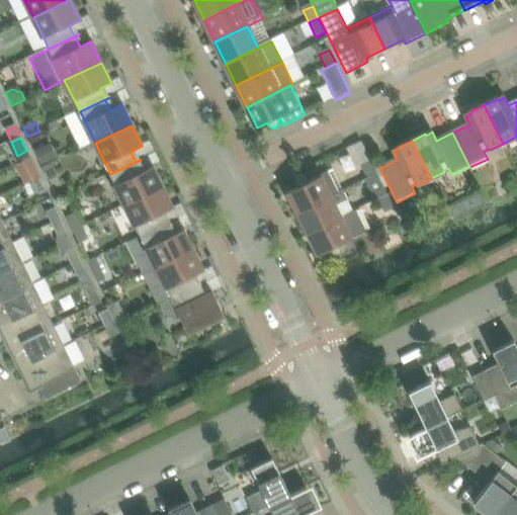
[(17,156),(11,142),(7,144),(17,165),(30,158),(26,151),(17,156)]
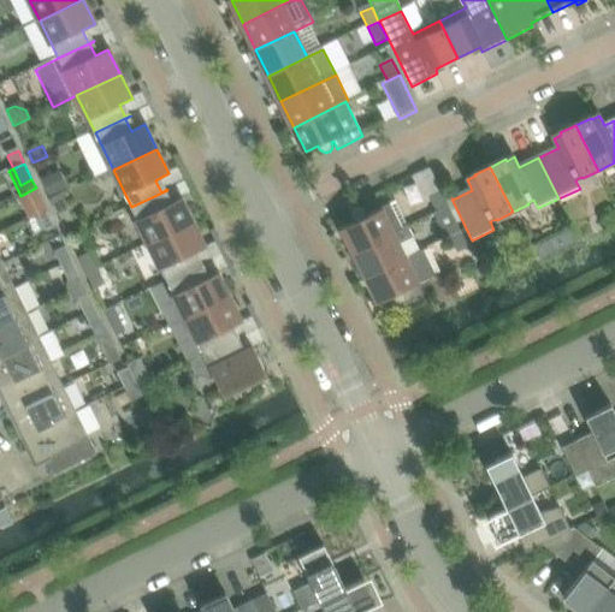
[(43,182),(42,182),(52,200),(64,194),(54,176),(43,182)]
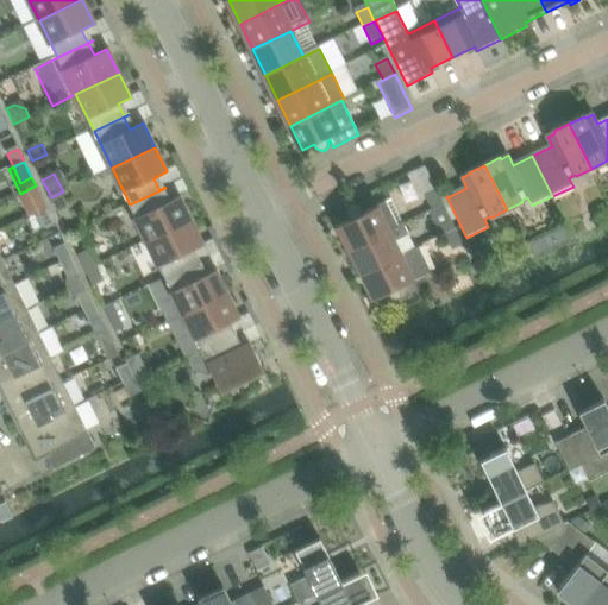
[(18,195),(23,203),(41,195),(36,186),(20,194),(18,195)]
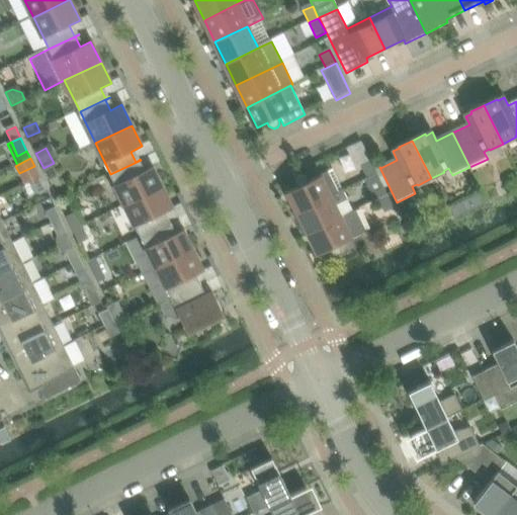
[(110,174),(125,206),(162,188),(152,167),(141,173),(137,163),(141,160),(110,174)]
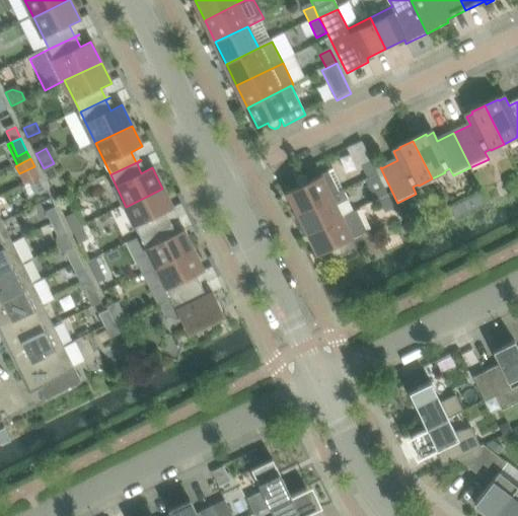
[(372,161),(362,166),(367,176),(368,179),(378,174),(372,161)]
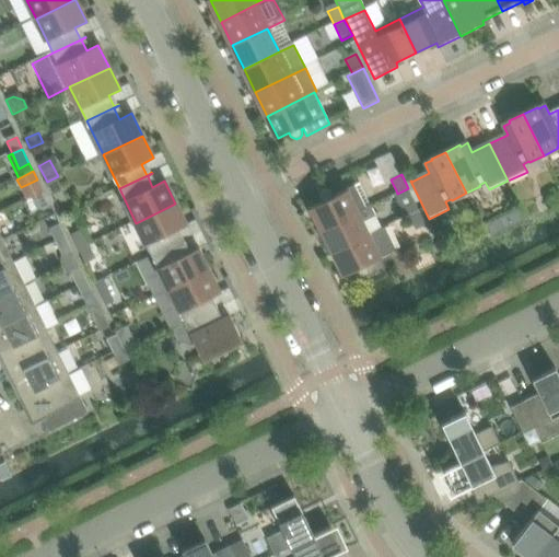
[(56,178),(47,183),(54,197),(62,193),(56,178)]
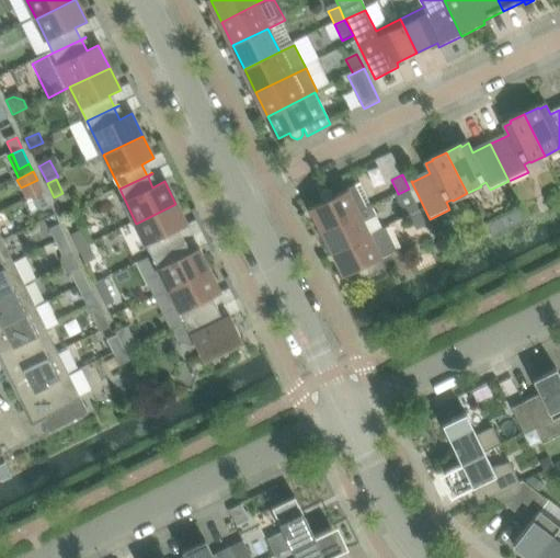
[(37,180),(21,188),(27,202),(30,201),(34,198),(44,194),(37,180)]
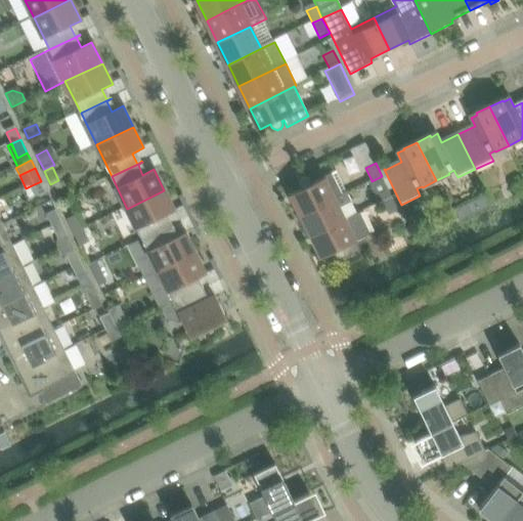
[(292,194),(302,215),(348,192),(338,172),(313,184),(311,181),(311,180),(310,179),(308,179),(307,178),(305,178),(304,179),(303,180),(302,181),(301,182),(301,183),(301,184),(301,185),(301,186),(302,189),(292,194)]
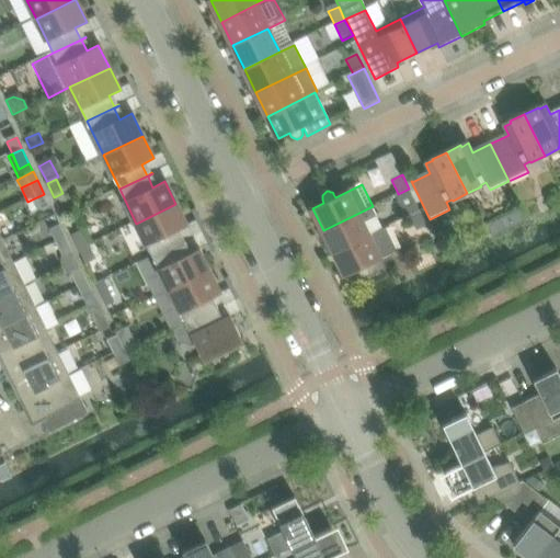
[(410,190),(396,196),(407,219),(409,218),(410,217),(421,213),(410,190)]
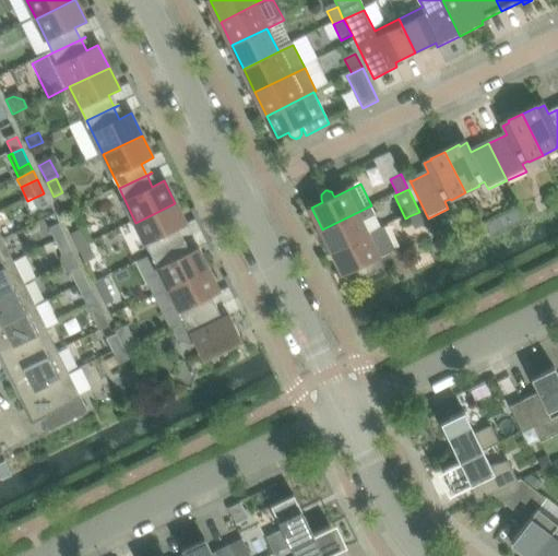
[(44,193),(34,198),(40,211),(50,206),(44,193)]
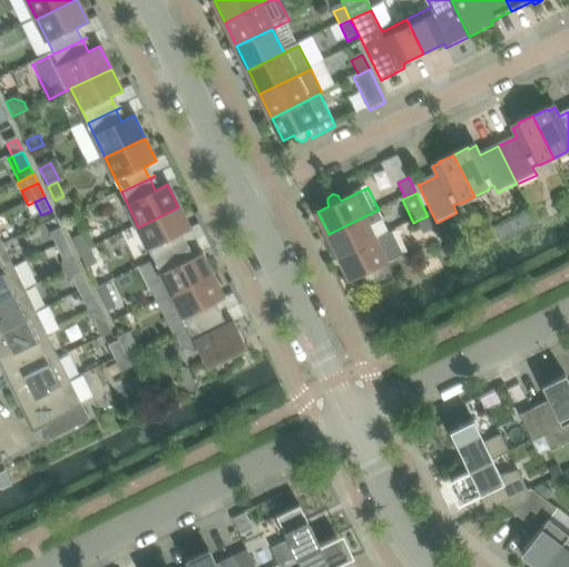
[(138,227),(155,262),(188,245),(188,244),(183,247),(177,236),(189,230),(178,207),(138,227)]
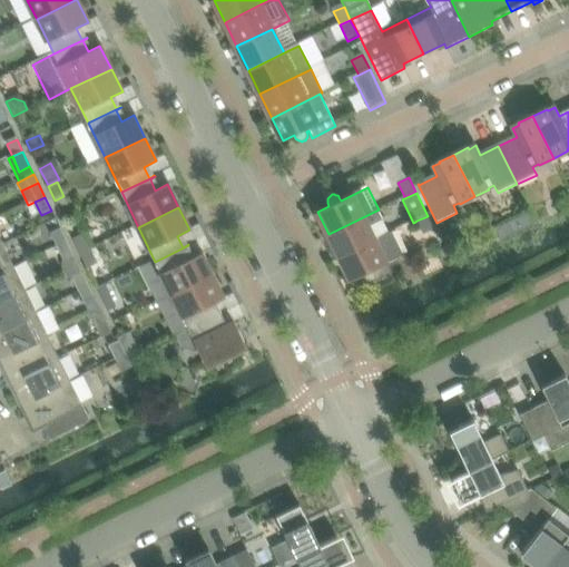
[(329,234),(340,258),(375,241),(369,227),(383,221),(379,209),(329,234)]
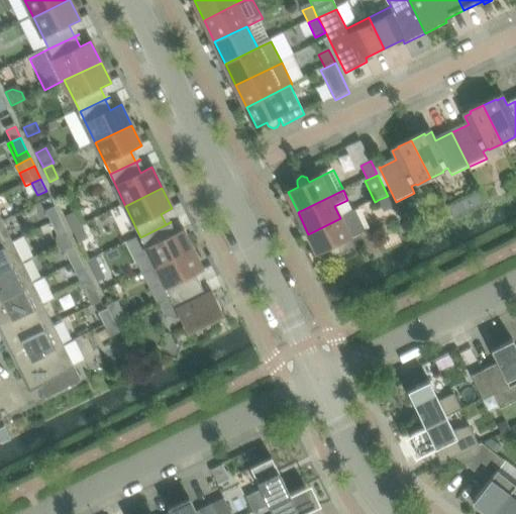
[(481,194),(448,209),(453,219),(486,204),(481,194)]
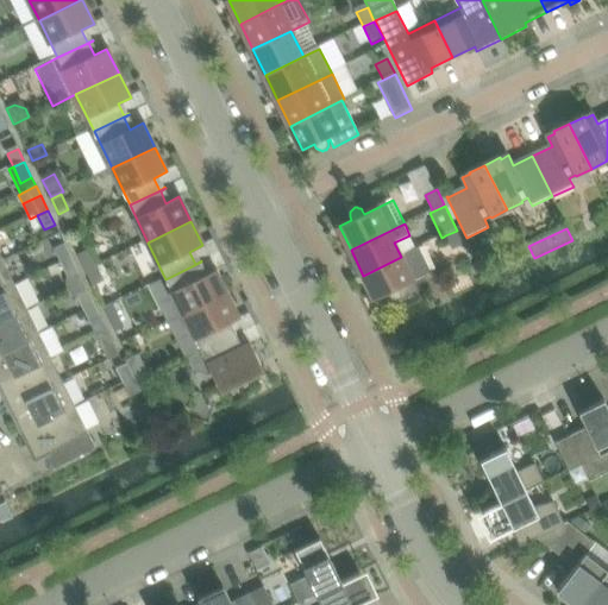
[(457,231),(445,235),(451,247),(453,252),(464,247),(462,243),(457,231)]
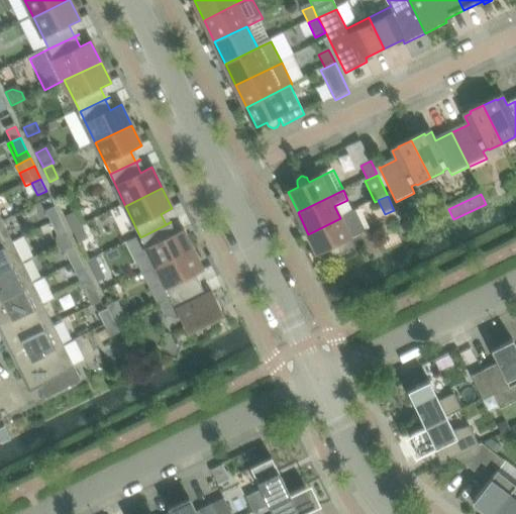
[(56,209),(46,213),(52,224),(61,220),(56,209)]
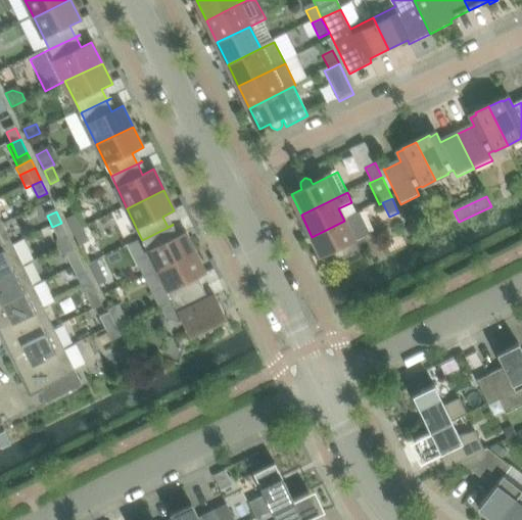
[(344,221),(312,237),(322,257),(332,252),(334,255),(335,256),(336,257),(337,258),(338,258),(339,258),(341,258),(342,257),(343,256),(344,254),(345,253),(345,251),(344,250),(343,247),(368,235),(358,215),(344,221)]
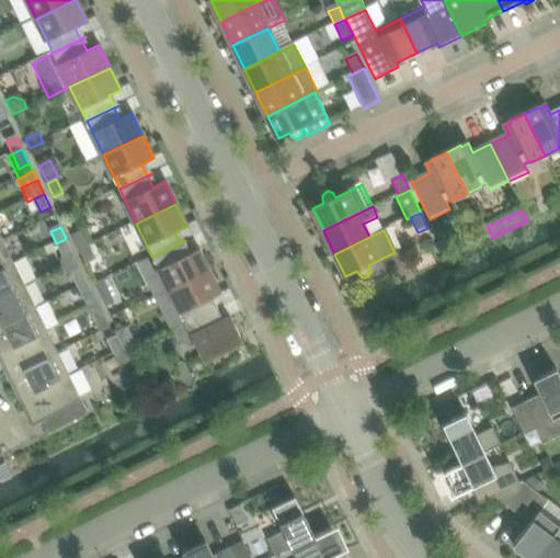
[(82,232),(72,237),(79,251),(89,247),(82,234),(82,232)]
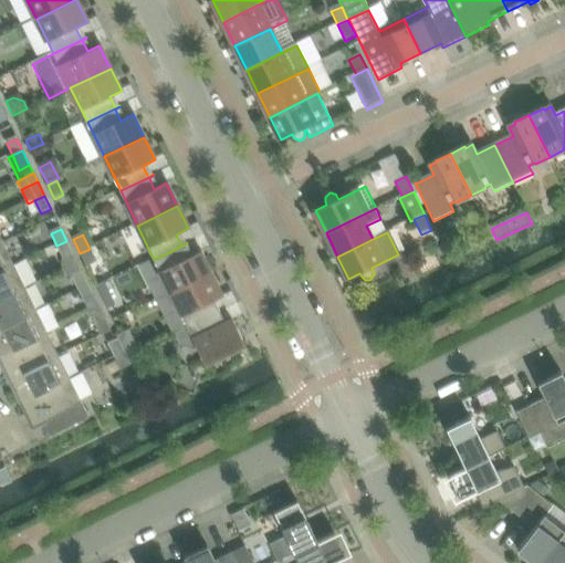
[(66,241),(56,246),(63,260),(72,254),(66,241)]
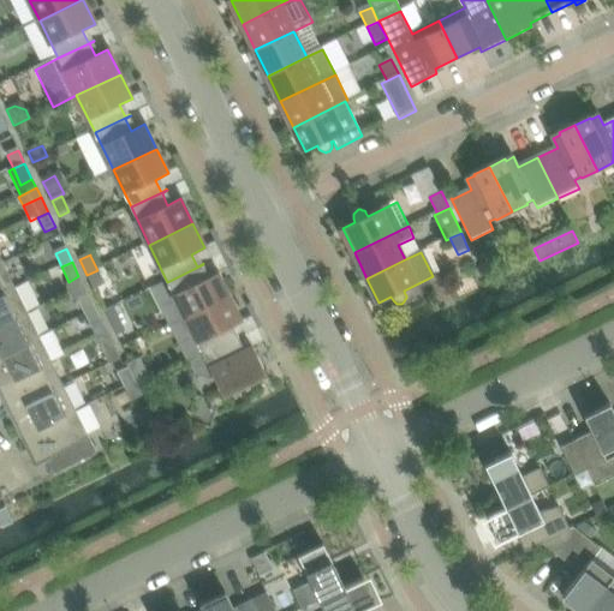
[(0,267),(0,297),(17,289),(5,264),(0,267)]
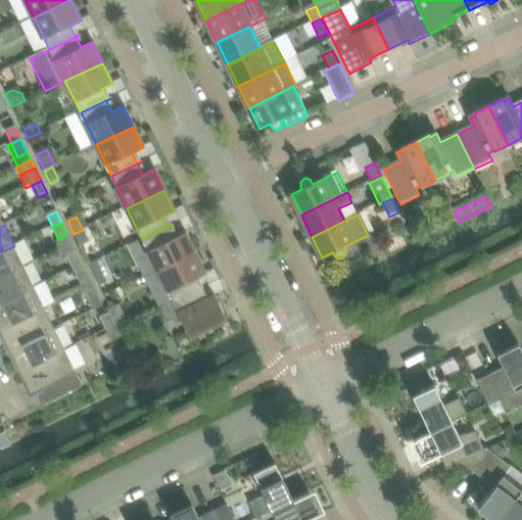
[(142,240),(158,272),(195,253),(185,232),(174,238),(169,228),(173,226),(173,225),(142,240)]
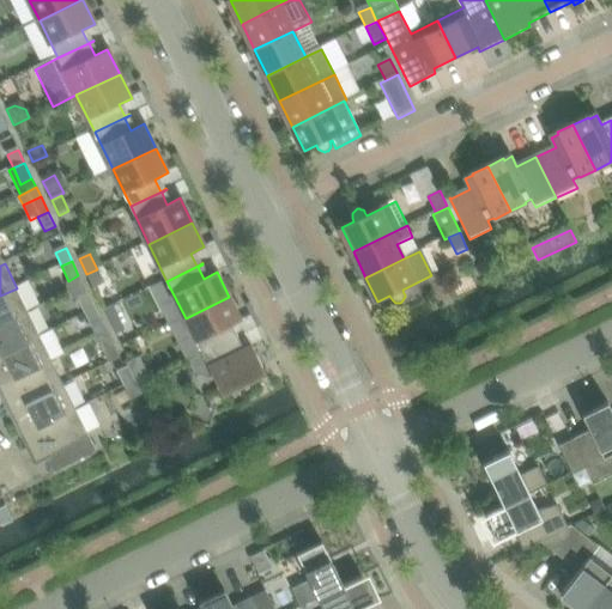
[(97,269),(86,274),(95,290),(105,285),(97,269)]
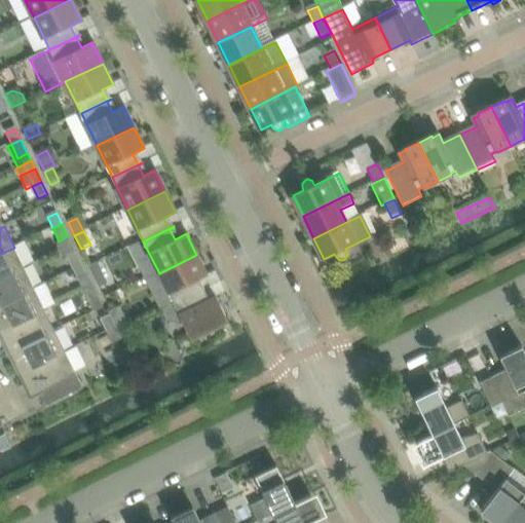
[(58,247),(59,251),(71,246),(67,236),(59,241),(58,244),(58,247)]
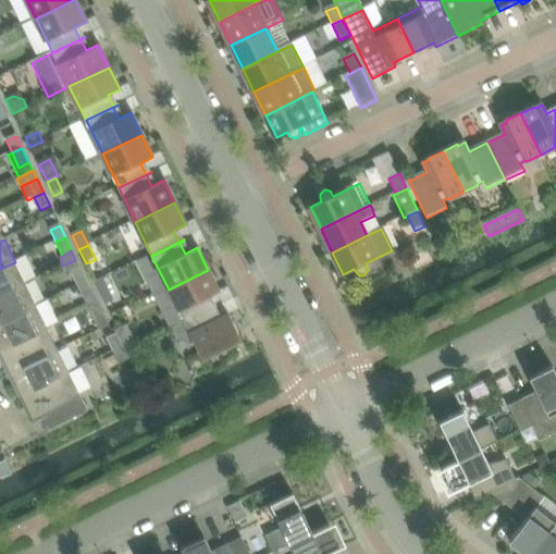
[(81,270),(75,260),(62,266),(64,269),(68,272),(71,274),(81,270)]
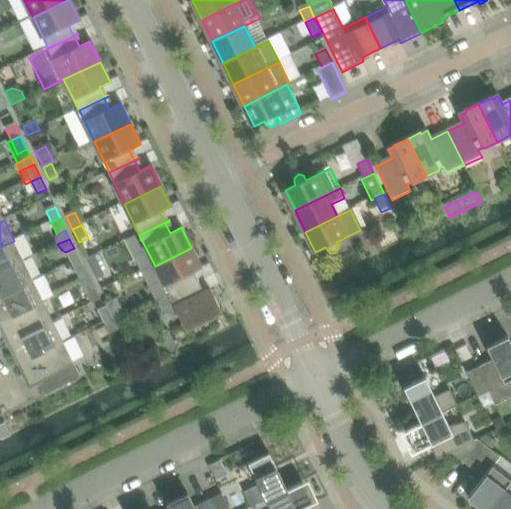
[(0,247),(0,272),(24,261),(14,241),(0,247)]
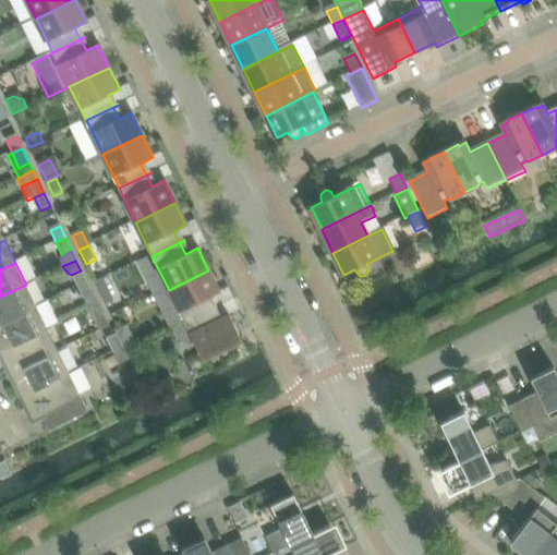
[(81,270),(71,275),(77,287),(87,282),(81,270)]
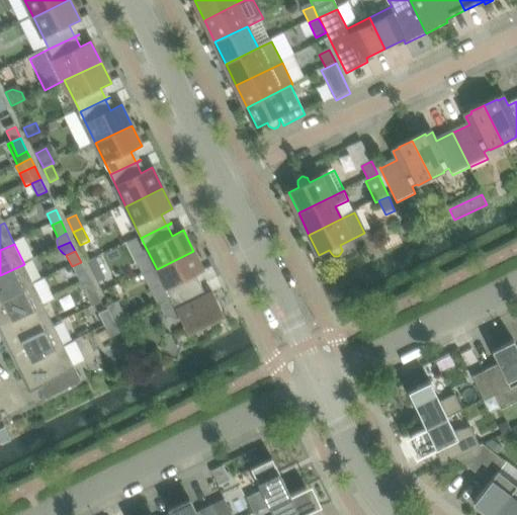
[(193,251),(157,269),(172,301),(202,285),(201,285),(197,287),(192,277),(203,271),(193,251)]
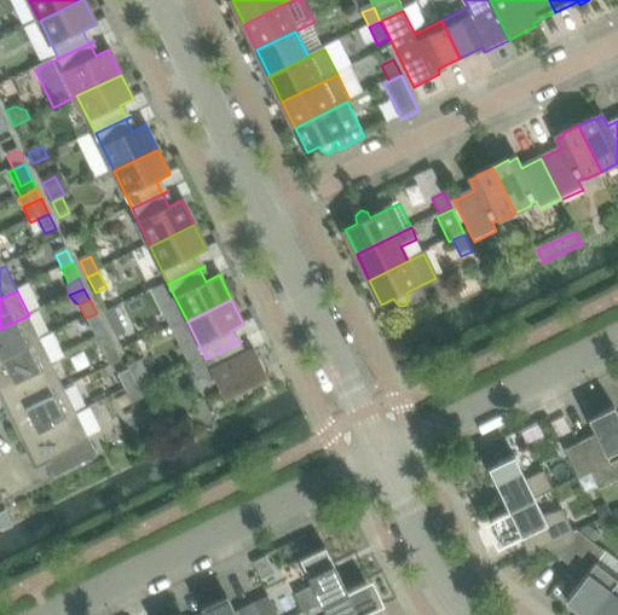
[(115,311),(107,314),(119,340),(127,335),(115,311)]
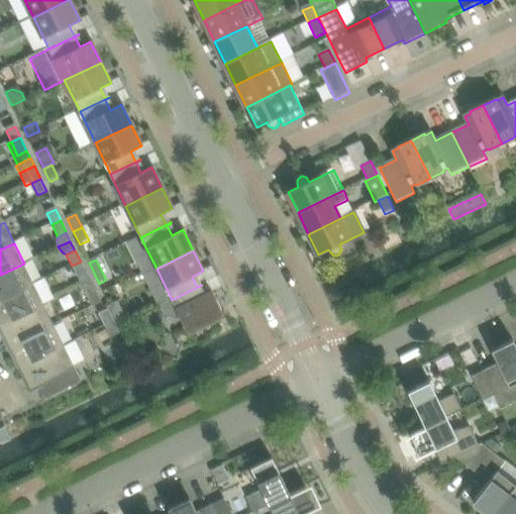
[(81,262),(72,266),(78,278),(87,274),(81,262)]
